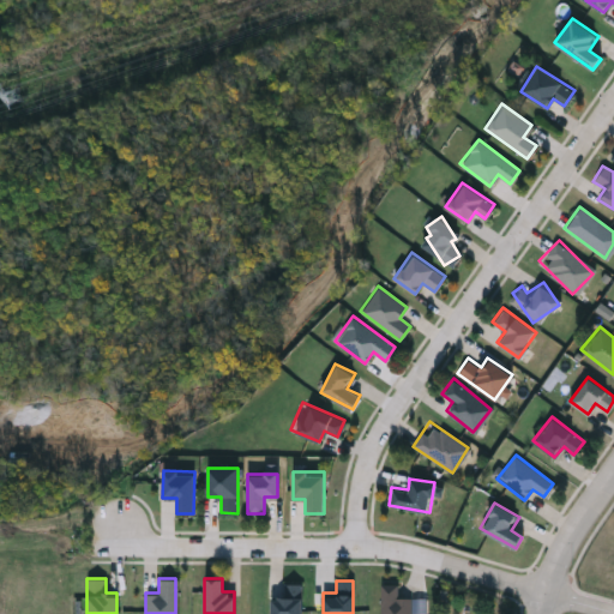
[(410,596),(410,613),(380,613),(380,583),(397,583),(397,596),(410,596)]
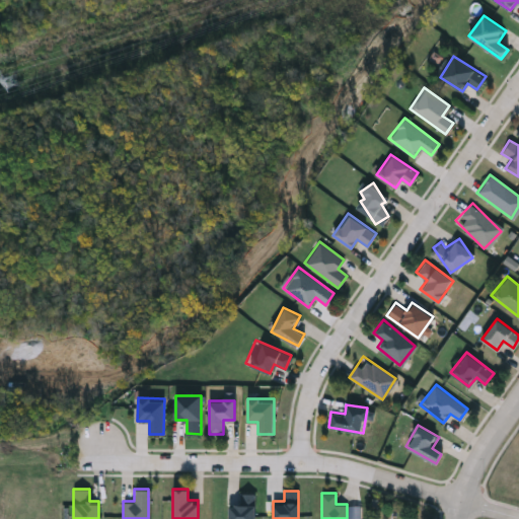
[(254,494),(254,518),(229,518),(229,494),(254,494)]
